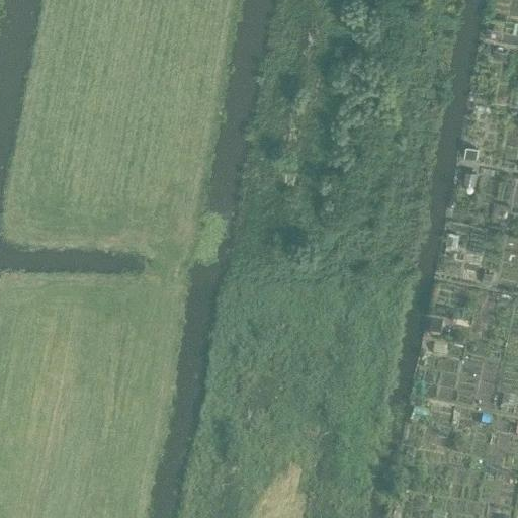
[(484,36),(497,38),(499,29),(486,26),(484,36)]
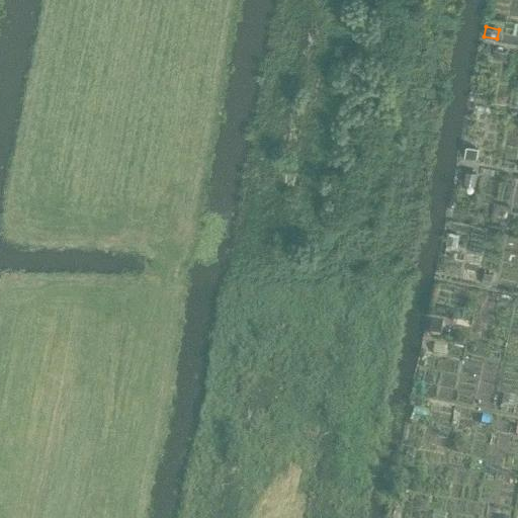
[(494,49),(493,56),(506,59),(507,52),(494,49)]
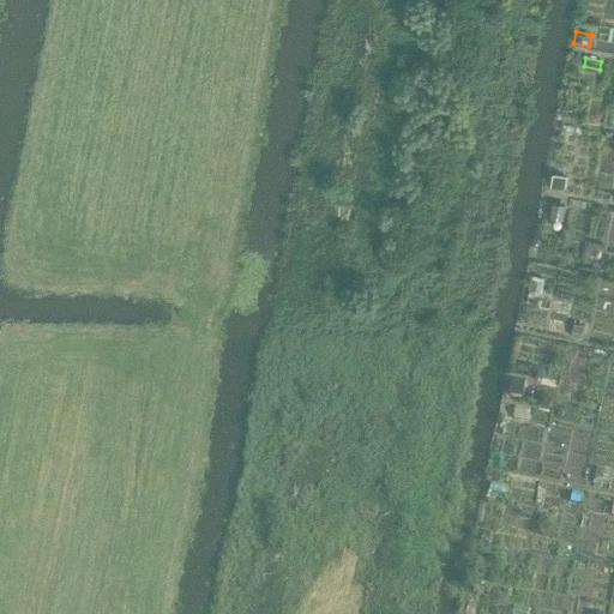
[(564,187),(566,174),(552,172),(549,185),(564,187)]
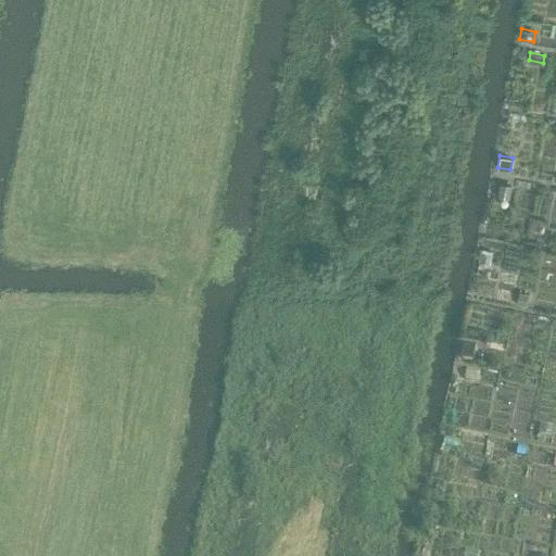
[(496,197),(509,199),(512,185),(500,182),(496,197)]
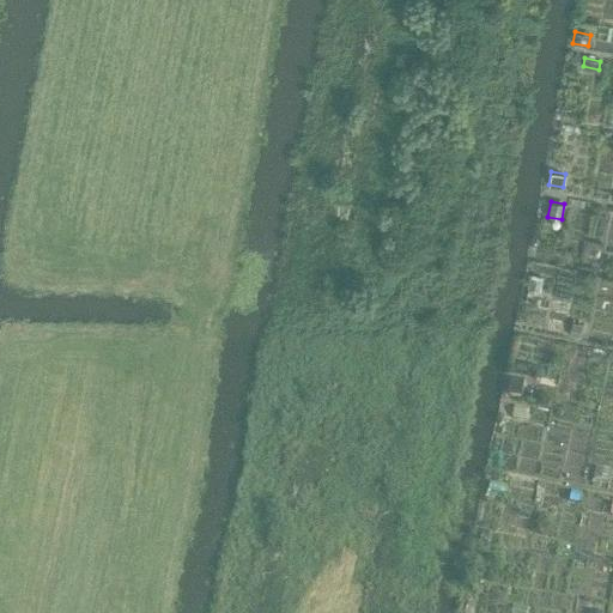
[(580,337),(582,323),(572,321),(569,334),(580,337)]
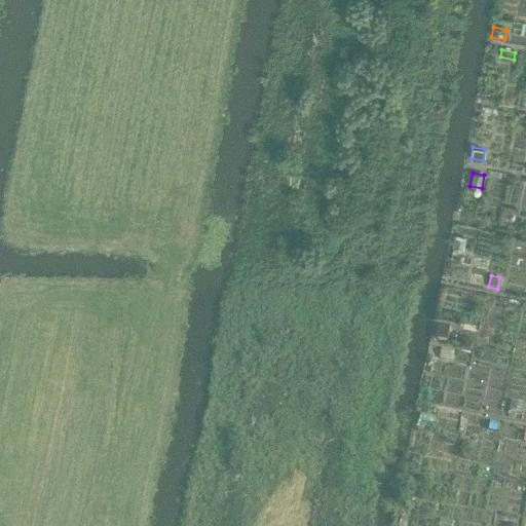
[(447,342),(449,328),(438,326),(436,340),(447,342)]
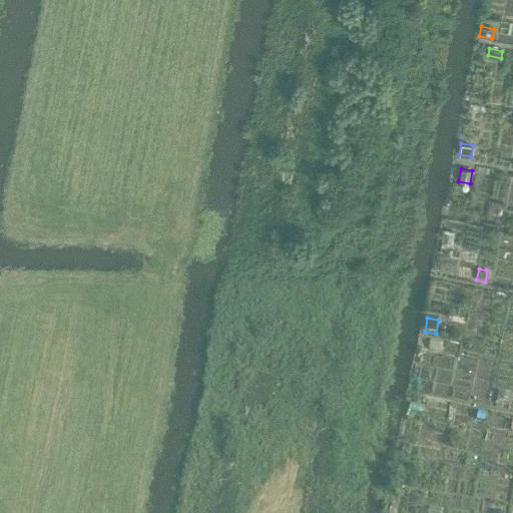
[(484,423),(485,415),(477,413),(476,421),(484,423)]
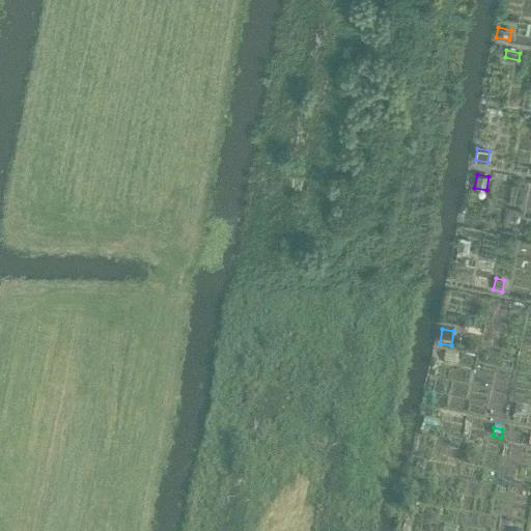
[(410,497),(419,499),(422,487),(413,484),(410,497)]
